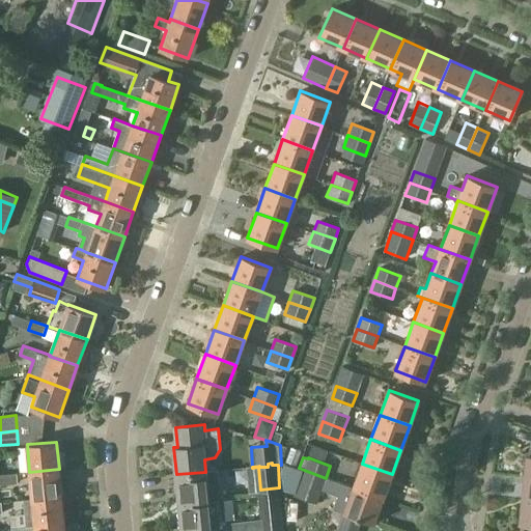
[(353,487),(383,498),(392,474),(362,464),(353,487)]
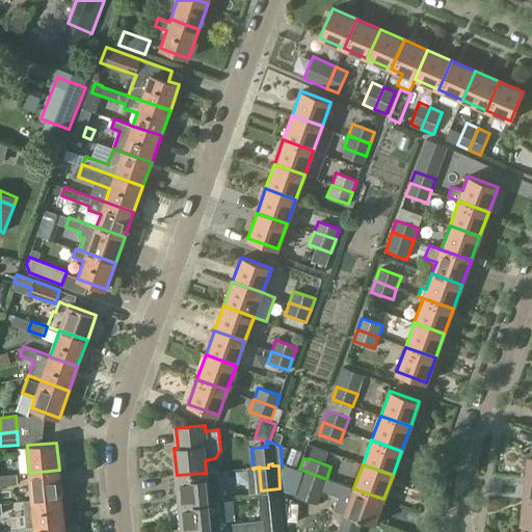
[(29,473),(32,500),(61,497),(59,470),(29,473)]
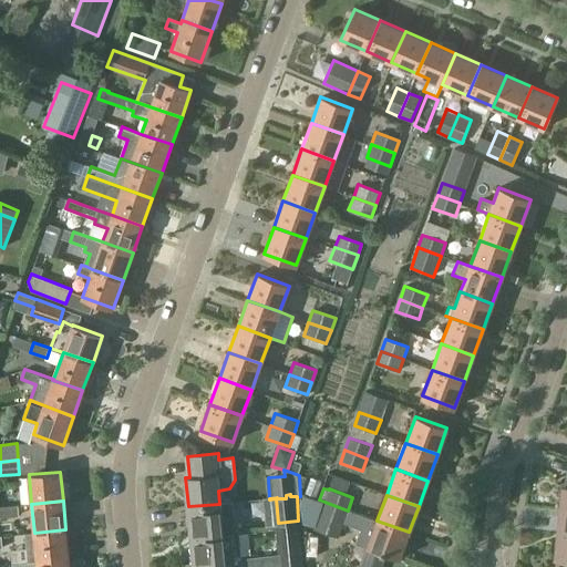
[(219,504),(188,506),(192,536),(236,532),(233,502),(219,504)]
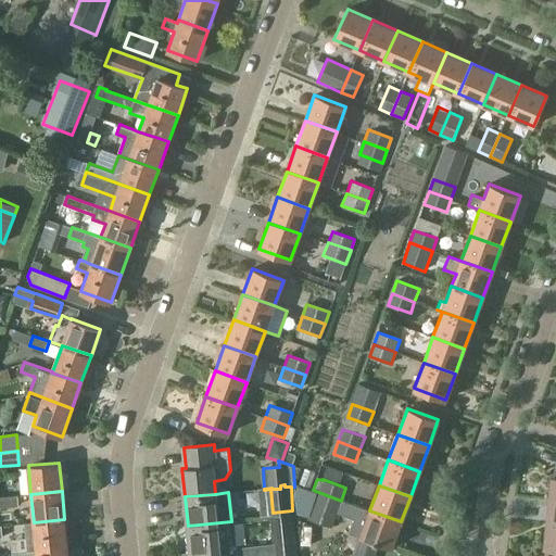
[(332,528),(337,514),(341,501),(318,492),(308,518),(332,528)]
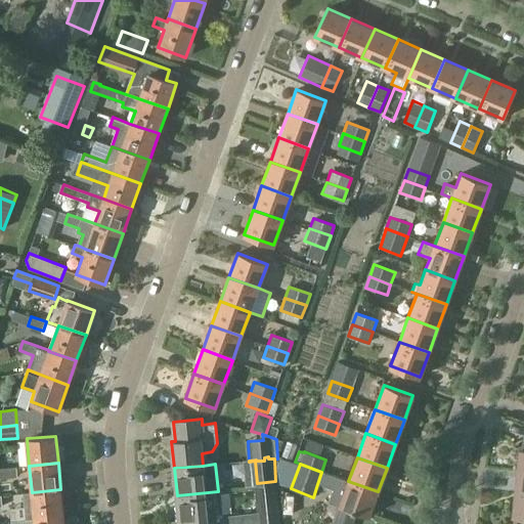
[(0,477),(17,476),(16,467),(0,468),(0,477)]
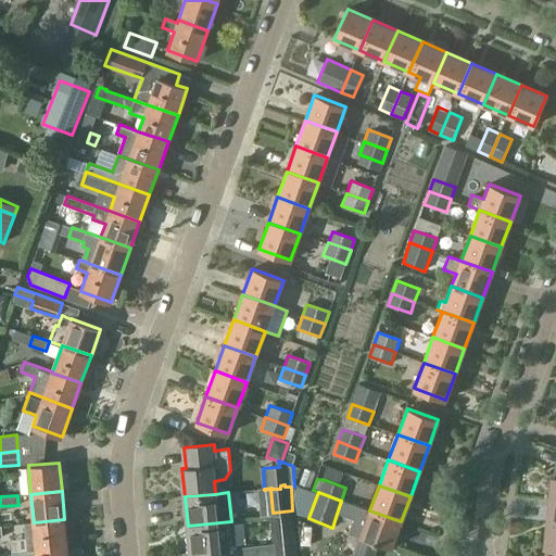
[(354,520),(350,532),(391,547),(401,521),(369,510),(341,501),(337,514),(354,520)]
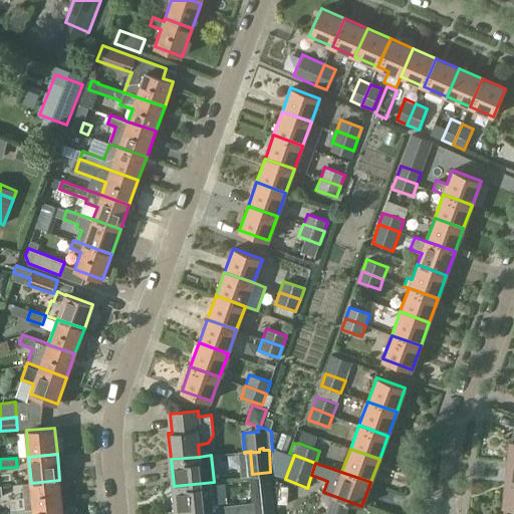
[(505,486),(513,486),(513,464),(507,464),(505,486)]
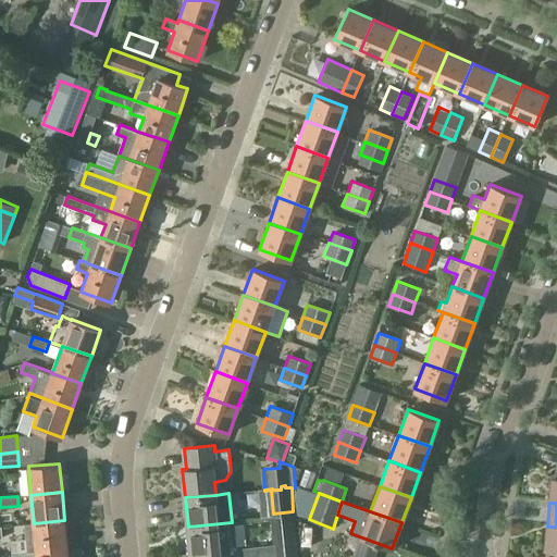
[(270,519),(273,545),(292,543),(288,517),(270,519)]
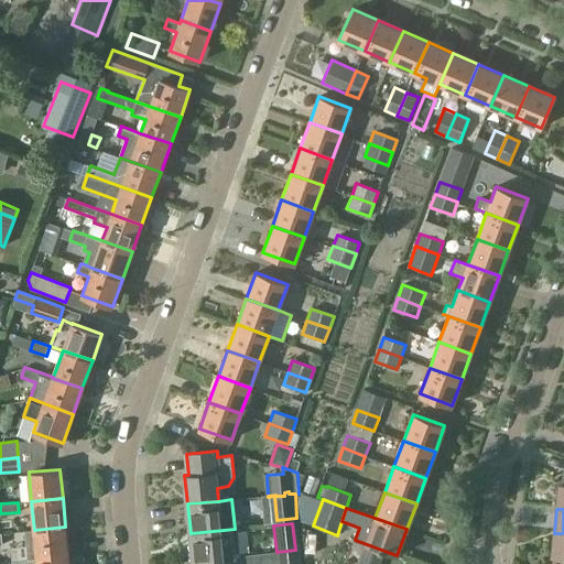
[(24,531),(28,559),(38,559),(68,555),(65,527),(34,530),(24,531)]
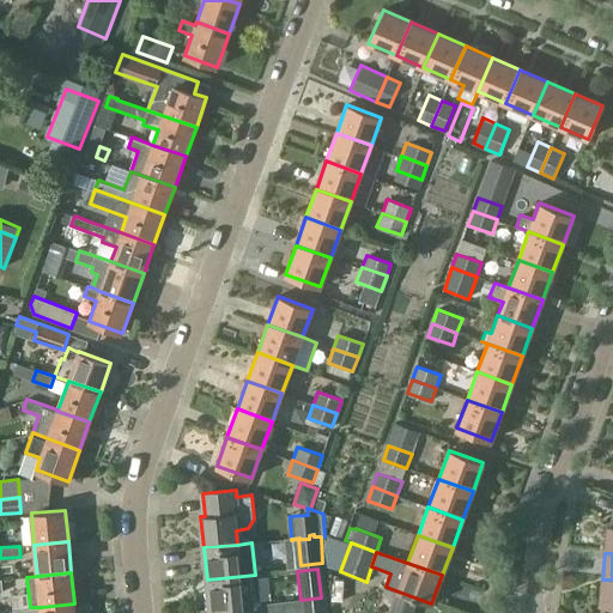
[(255,575),(207,580),(211,610),(262,604),(259,575),(255,575)]
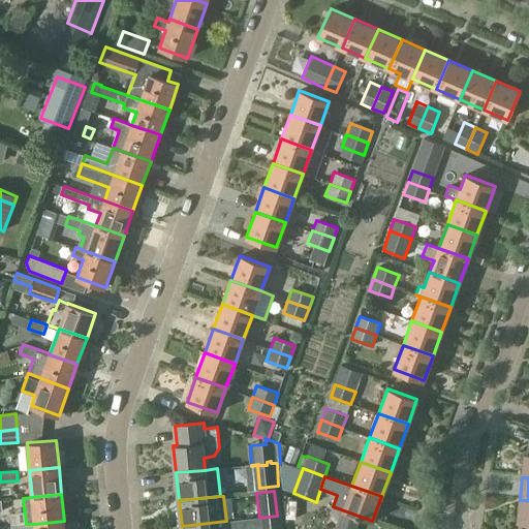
[(528,500),(520,500),(518,520),(528,521),(528,500)]
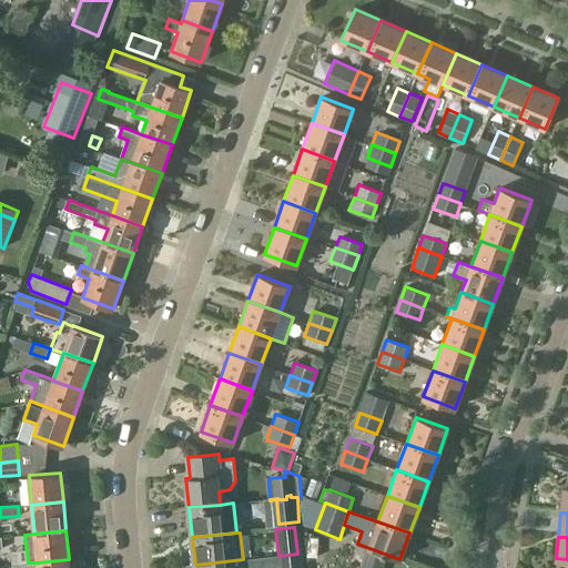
[(298,567),(297,554),(279,556),(280,567),(298,567)]
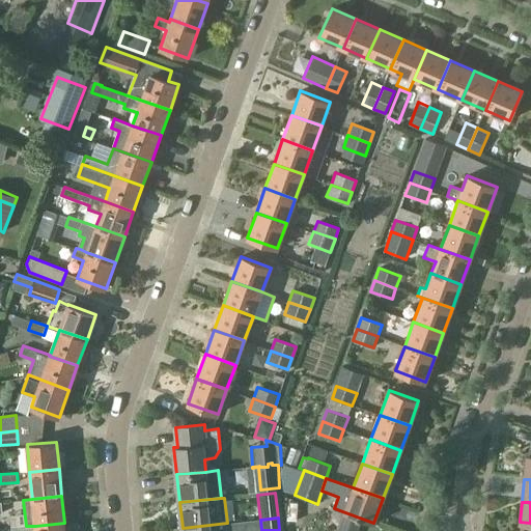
[(247,530),(247,522),(227,523),(227,530),(247,530)]
